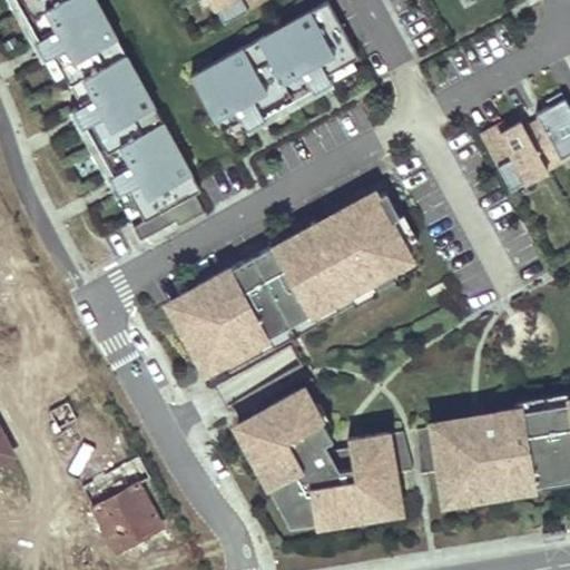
[(7,0),(19,21),(31,15),(22,0),(7,0)]
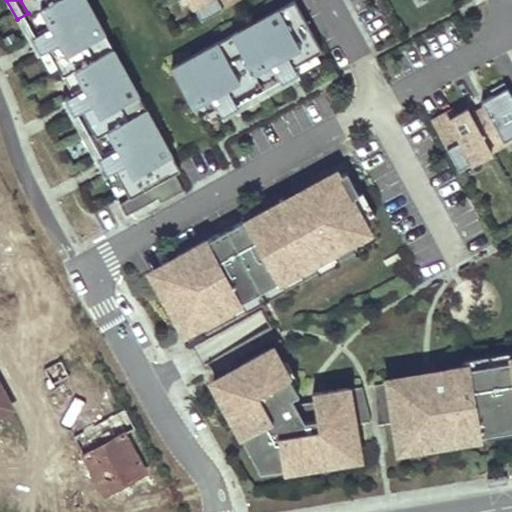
[(181,173),(136,91),(116,55),(85,0),(20,0),(28,13),(40,36),(52,30),(60,44),(49,51),(61,73),(73,96),(85,90),(94,105),(82,112),(95,134),(107,157),(119,151),(127,165),(115,172),(128,196),(131,200),(121,206),(128,218),(159,201),(153,189),(176,176),(181,173)]
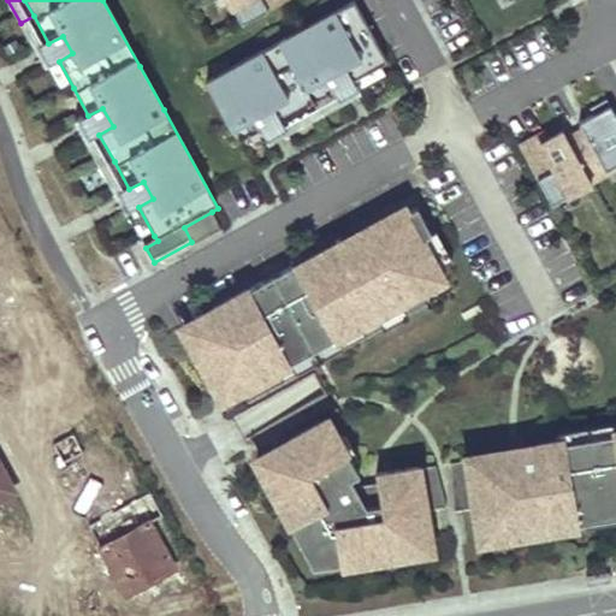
[(227,0),(243,27),(291,0),(227,0)]
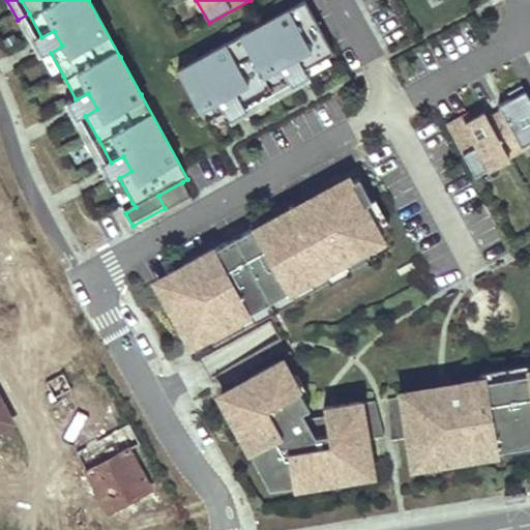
[(281,68),(298,59),(304,71),(334,55),(305,3),(178,72),(207,124),(225,115),(217,102),(235,93),(242,106),(287,81),(281,68)]
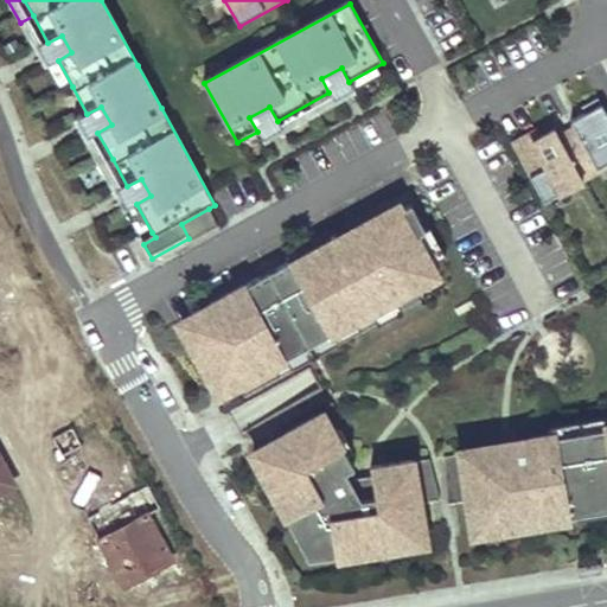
[(48,43),(36,50),(61,94),(72,87),(58,61),(71,52),(62,36),(48,43)]
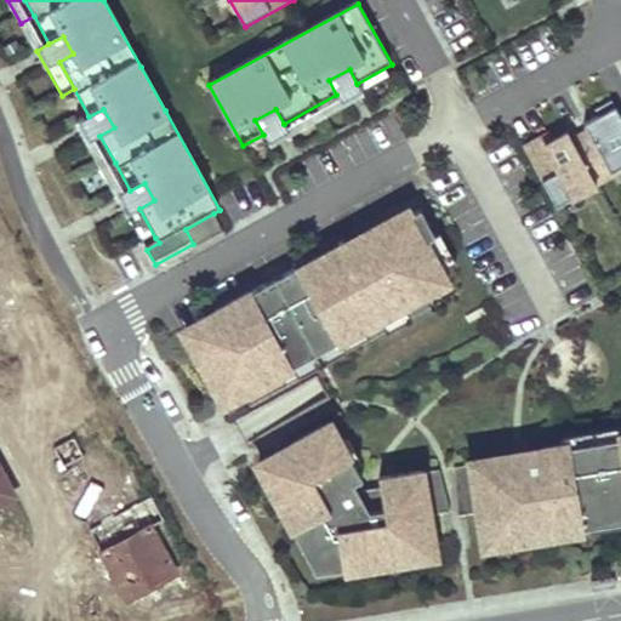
[(364,96),(357,84),(349,69),(329,80),(336,95),(343,107),(364,96)]
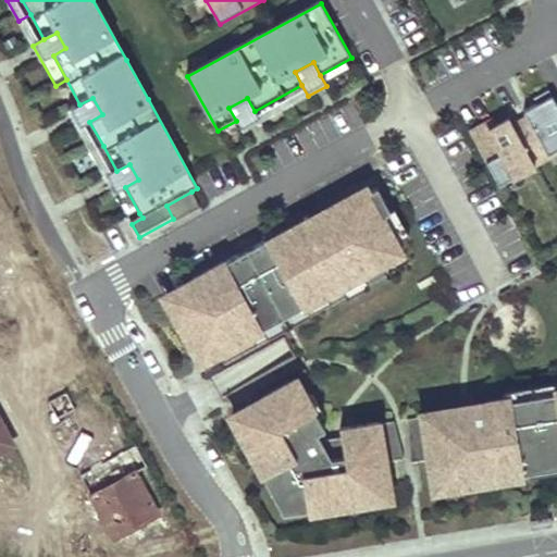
[(556,152),(556,102),(551,91),(536,100),(539,106),(525,113),(533,125),(518,134),(537,168),(553,159),(551,156),(556,152)]
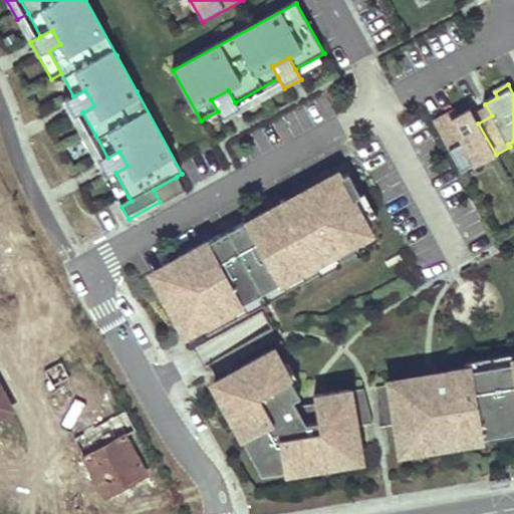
[(73,96),(63,102),(84,141),(95,135),(82,112),(94,105),(85,90),(73,96)]
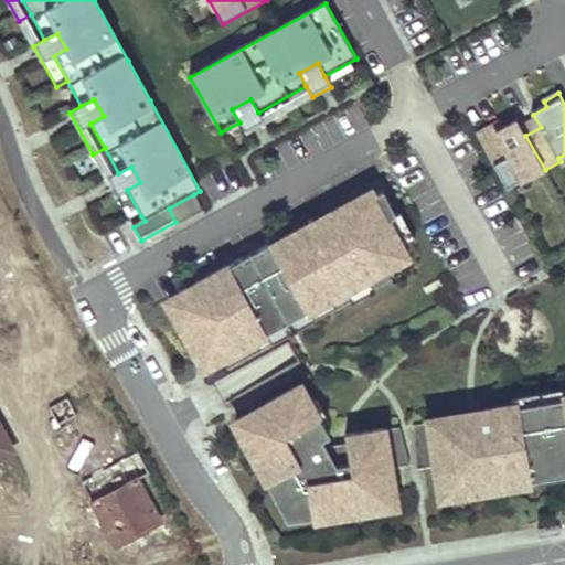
[(264,124),(258,113),(251,99),(232,109),(240,123),(246,134),(264,124)]
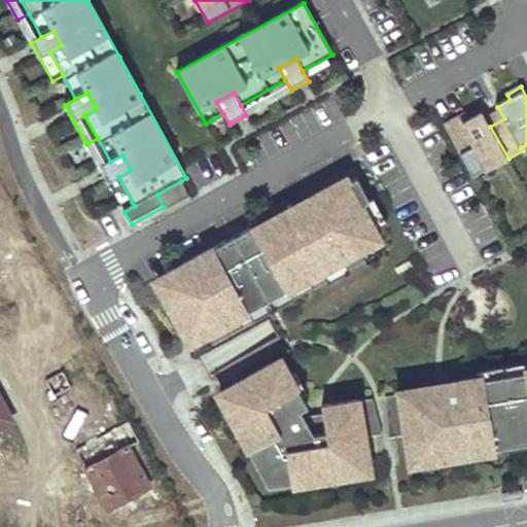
[(490,127),(484,114),(471,121),(473,125),(467,129),(462,119),(447,128),(475,177),(508,159),(490,127)]
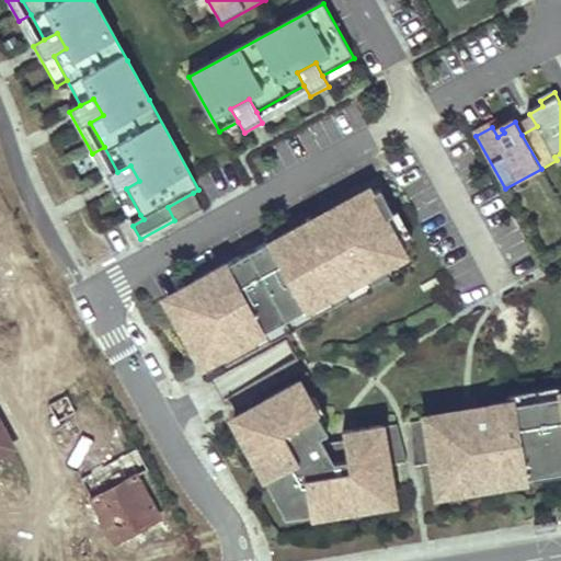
[(502,129),(499,123),(492,127),(497,137),(504,133),(502,129)]
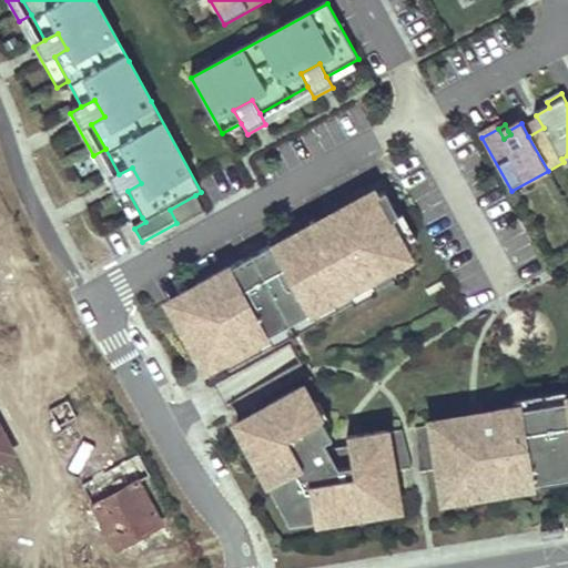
[(119,174),(108,181),(131,223),(142,217),(128,191),(141,183),(132,168),(119,174)]
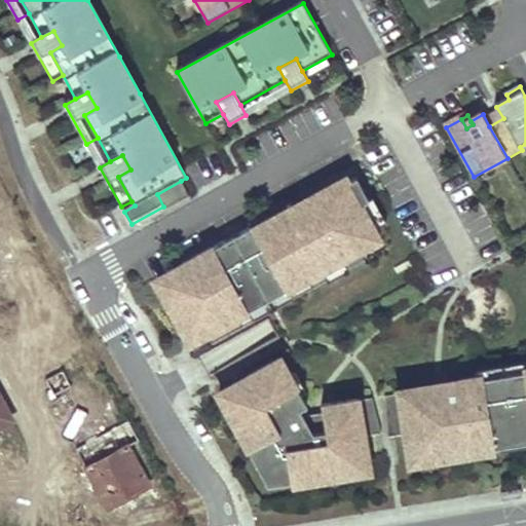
[(167,303),(162,306),(192,355),(197,352),(209,346),(203,337),(248,312),(249,312),(248,310),(285,290),(286,292),(289,290),(322,272),(327,269),(364,250),(380,240),(362,207),(369,202),(357,179),(295,213),(293,214),(299,226),(278,237),(270,224),(254,232),(252,228),(183,266),(181,267),(186,275),(193,290),(167,304),(167,303)]
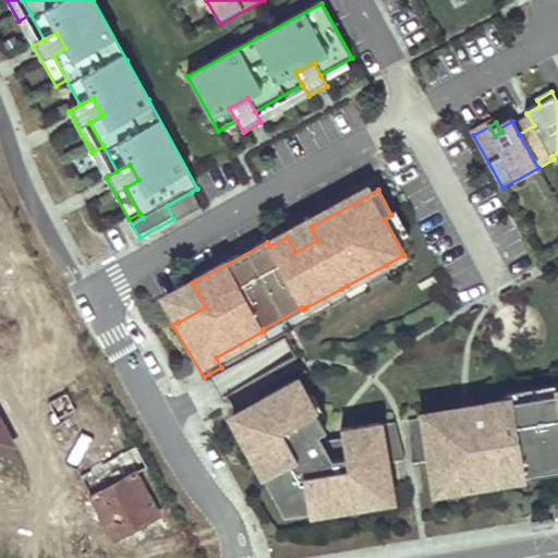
[(192,192),(167,206),(173,219),(177,223),(202,209),(192,192)]
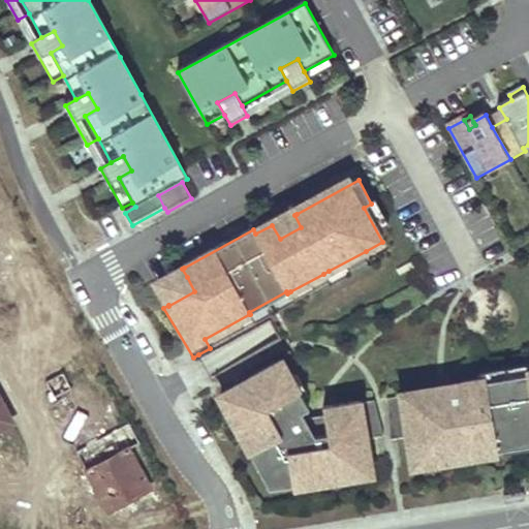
[(290,209),(253,229),(255,234),(272,225),(280,239),(301,227),(294,215),(290,209)]
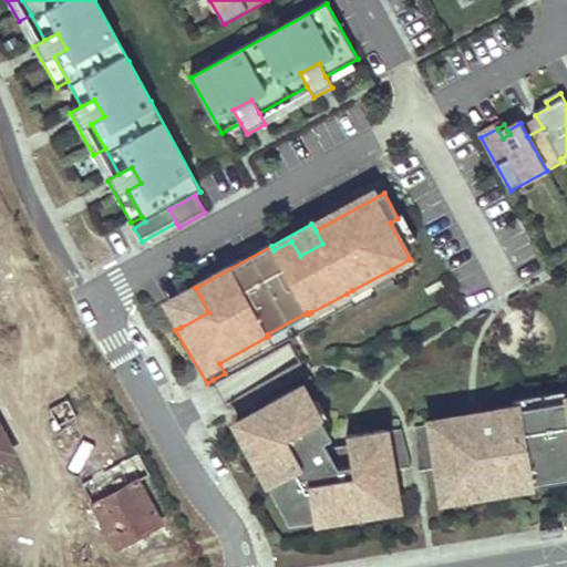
[(392,269),(352,290),(347,294),(353,307),(399,281),(392,269)]
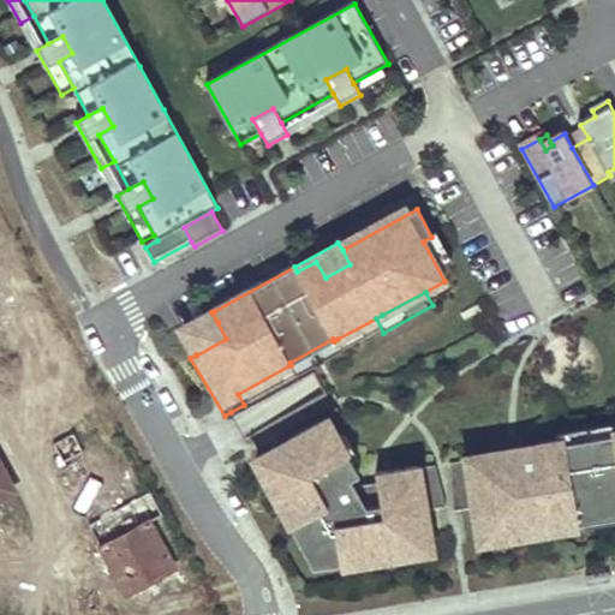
[(186,339),(196,354),(196,356),(226,339),(218,322),(186,339)]
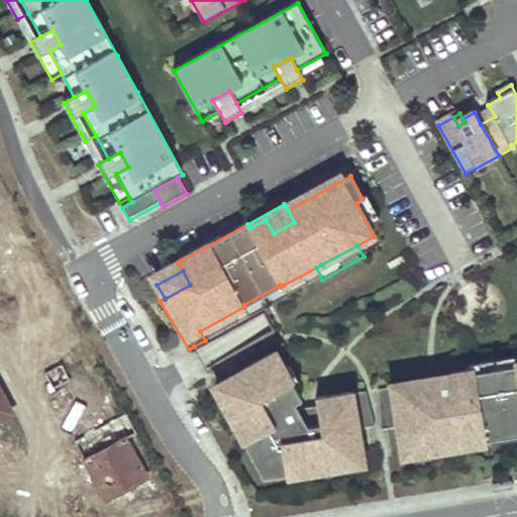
[(244,307),(243,307),(248,316),(289,294),(284,285),(281,287),(280,285),(243,305),(244,307)]
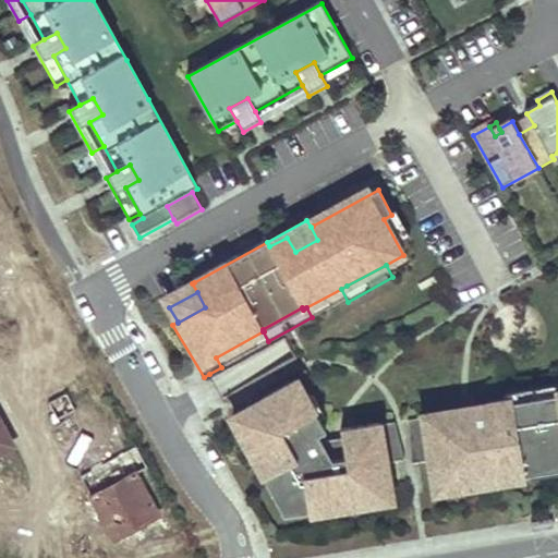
[(221,396),(295,355),(284,336),(210,376),(221,396)]
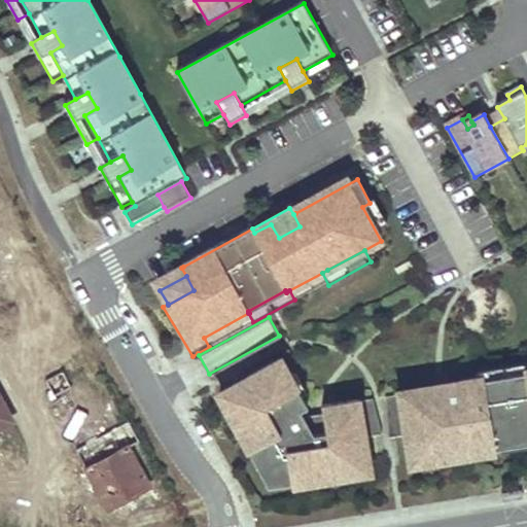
[(251,383),(247,385),(220,399),(236,427),(244,422),(258,447),(249,452),(258,469),(268,464),(275,478),(306,472),(308,482),(332,478),(331,469),(371,462),(366,438),(383,435),(374,400),(360,402),(360,401),(323,408),(324,416),(306,419),(302,412),(309,409),(302,395),(299,390),(292,393),(283,379),(290,375),(282,359),(248,378),(251,383)]
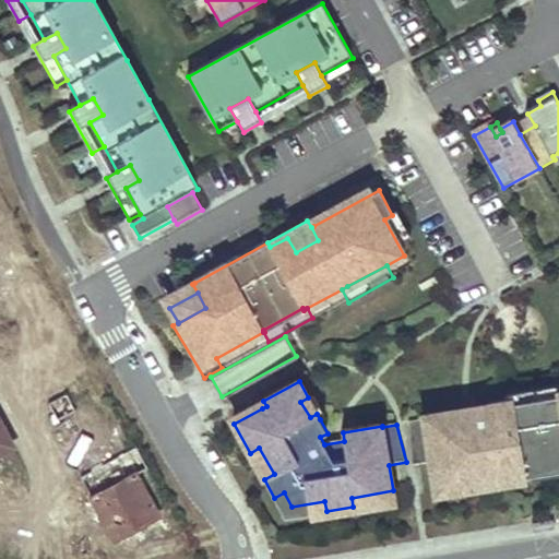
[(558,385),(507,394),(508,401),(514,400),(514,403),(557,396),(557,393),(558,392),(558,385)]
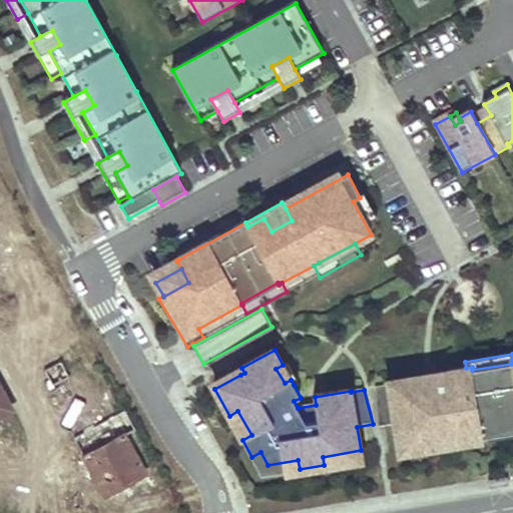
[(376,388),(377,394),(379,428),(396,425),(399,444),(437,438),(439,446),(485,438),(492,437),(490,428),(512,425),(512,426),(512,360),(511,361),(511,364),(472,370),(472,367),(466,368),(449,371),(450,376),(450,378),(426,382),(425,378),(389,384),(389,386),(386,386),(376,388)]
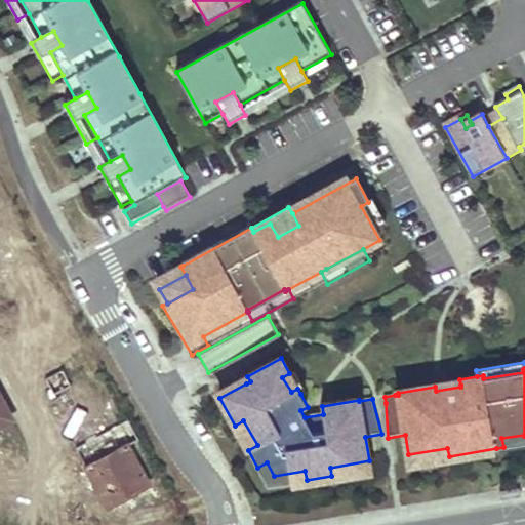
[(295,370),(289,373),(282,377),(291,392),(297,389),(300,394),(307,390),(295,370)]
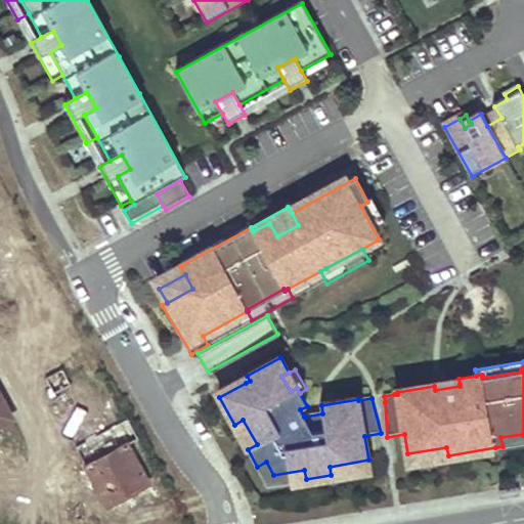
[(0,423),(10,418),(0,398),(0,423)]
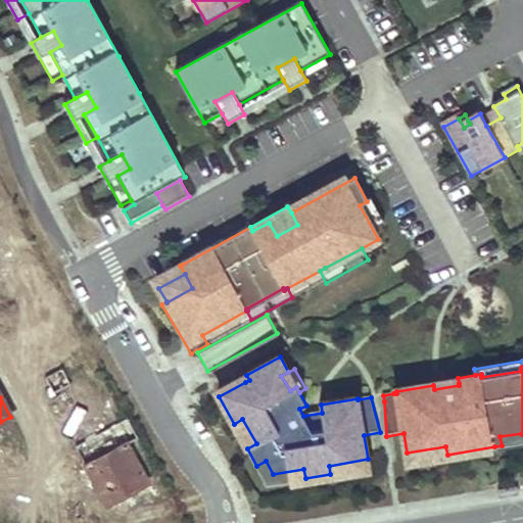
[(242,419),(234,424),(247,448),(256,443),(242,419)]
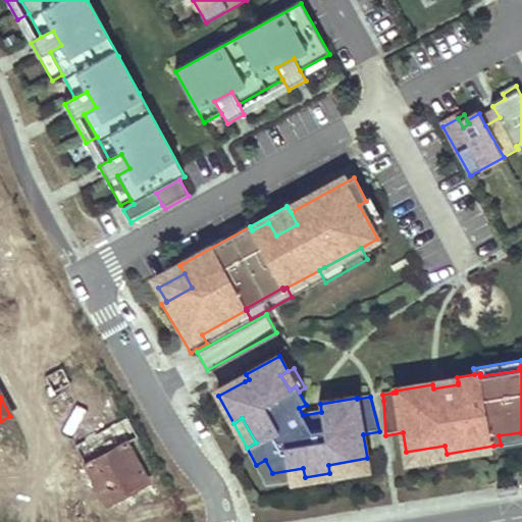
[(149,482),(138,461),(127,440),(135,437),(125,420),(76,446),(107,504),(149,482)]
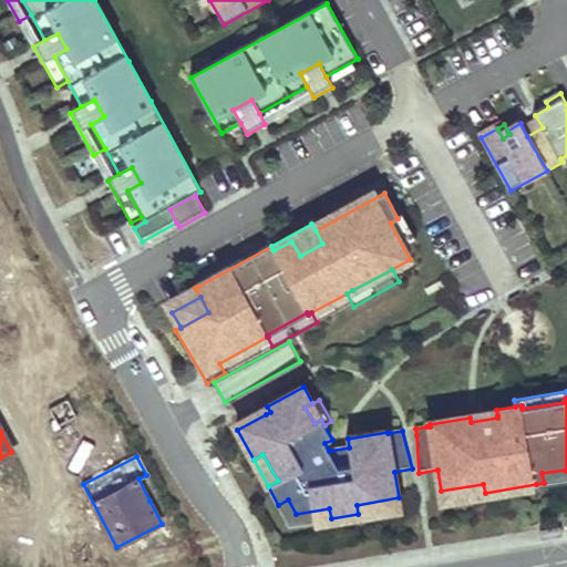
[(542,473),(544,483),(566,478),(566,471),(566,470),(542,473)]
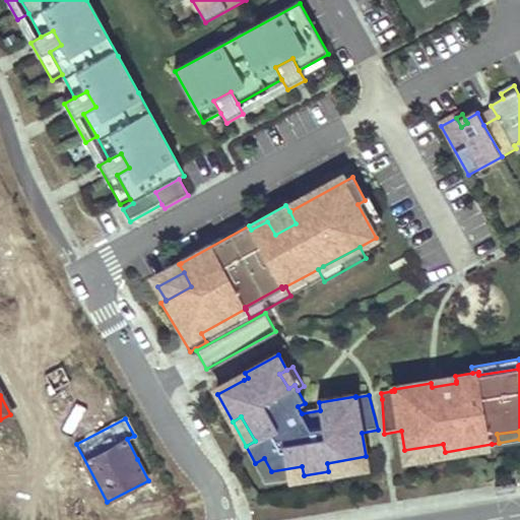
[(443,444),(404,450),(406,463),(445,456),(445,452),(443,444)]
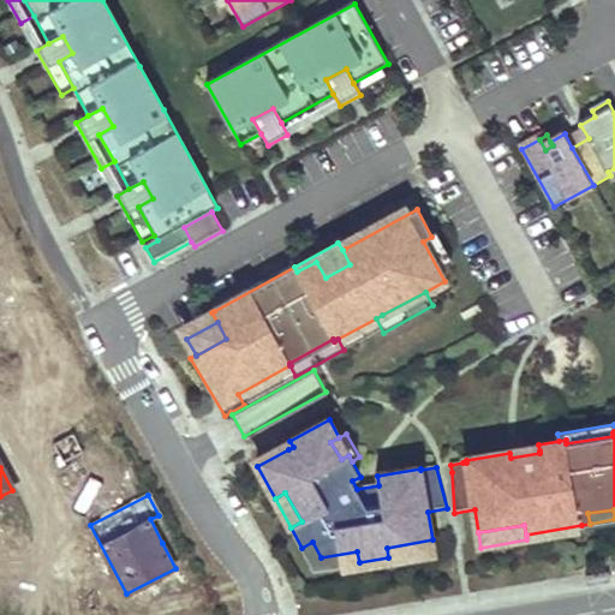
[(433,539),(387,548),(388,557),(389,562),(435,555),(433,539)]
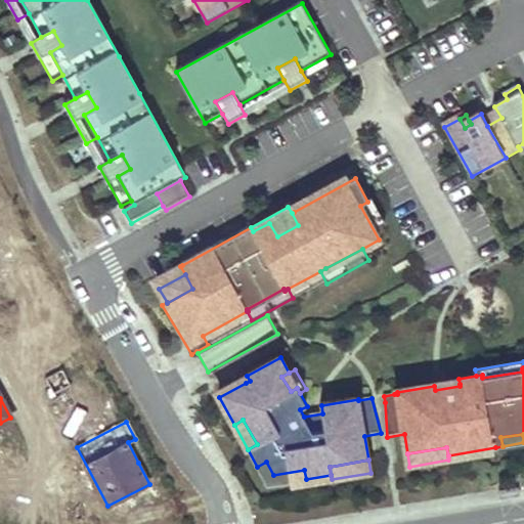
[(266,462),(257,467),(268,486),(306,479),(304,470),(273,475),(266,462)]
